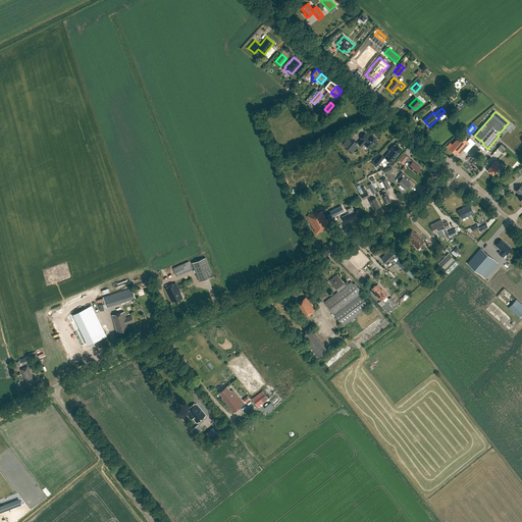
[(369,137),(365,134),(361,138),(362,139),(358,143),(362,146),(364,143),(370,148),(377,140),(371,134),(369,137)]
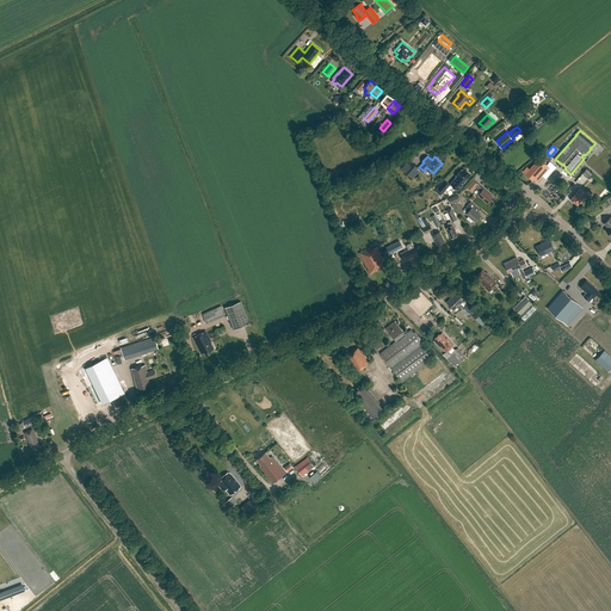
[(528,167),(524,171),(537,183),(550,167),(539,158),(530,168),(528,167)]
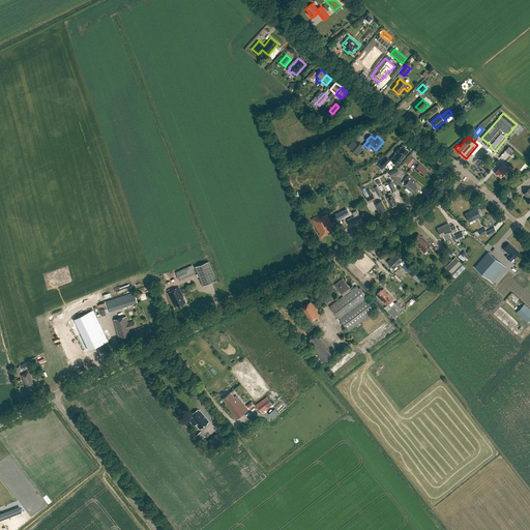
[(356,152),(362,145),(357,140),(351,148),(356,152)]
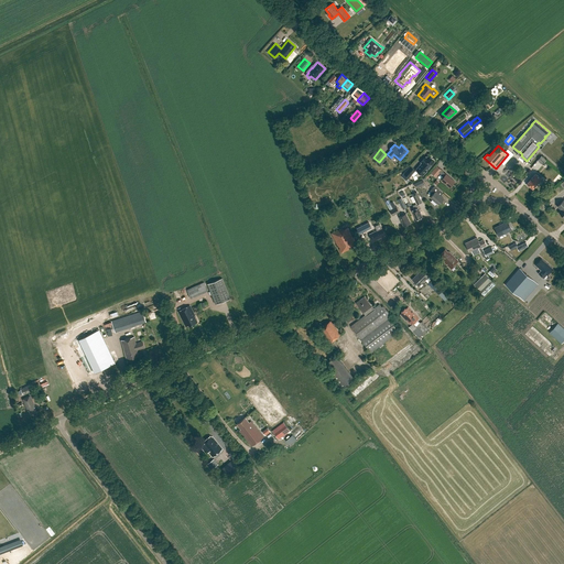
[(434,161),(429,155),(426,158),(425,156),(421,162),(422,162),(415,170),(422,175),(434,161)]
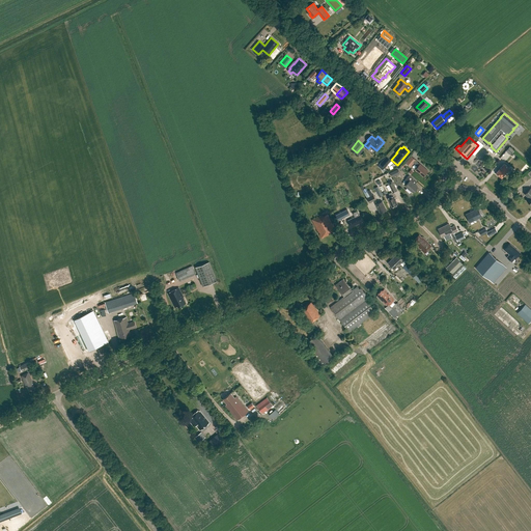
[(514,150),(509,146),(505,151),(510,156),(514,150)]
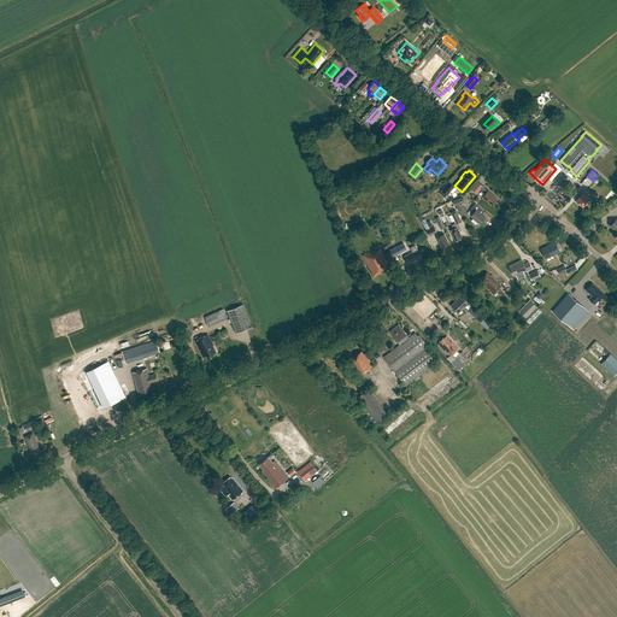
[(450,181),(441,189),(447,195),(454,186),(450,181)]
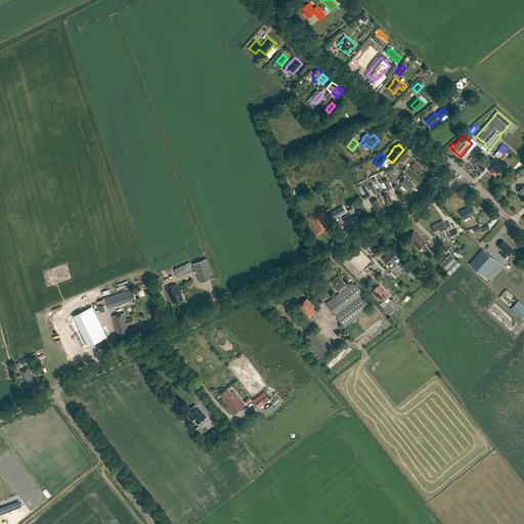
[(400,160),(405,164),(408,161),(410,158),(405,154),(400,160)]
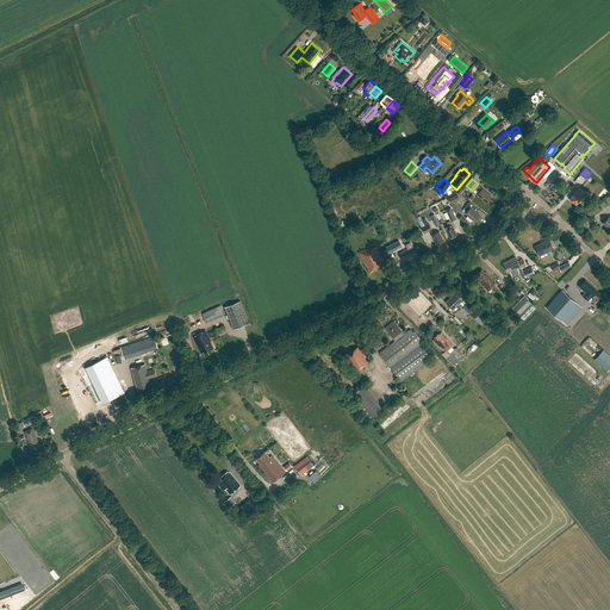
[(478,184),(475,187),(477,188),(478,188),(480,191),(477,194),(486,203),(492,195),(483,187),(483,188),(480,186),(478,184)]
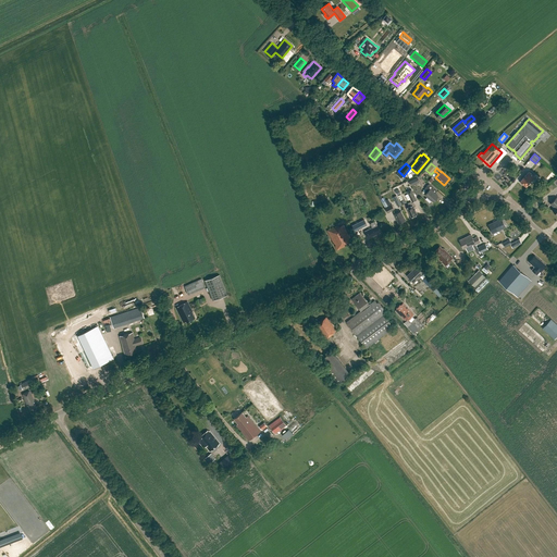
[(529,172),(521,182),(527,186),(534,176),(529,172)]
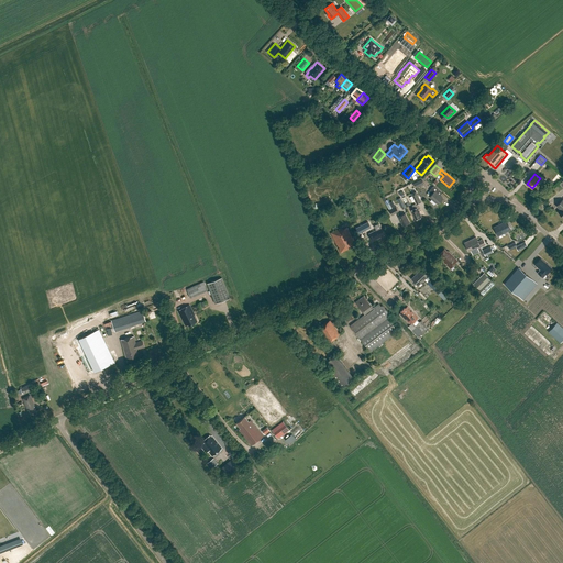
[(437,191),(439,189),(433,185),(429,190),(432,192),(429,196),(431,198),(430,200),(430,201),(433,203),(434,203),(435,202),(438,203),(443,198),(437,191)]
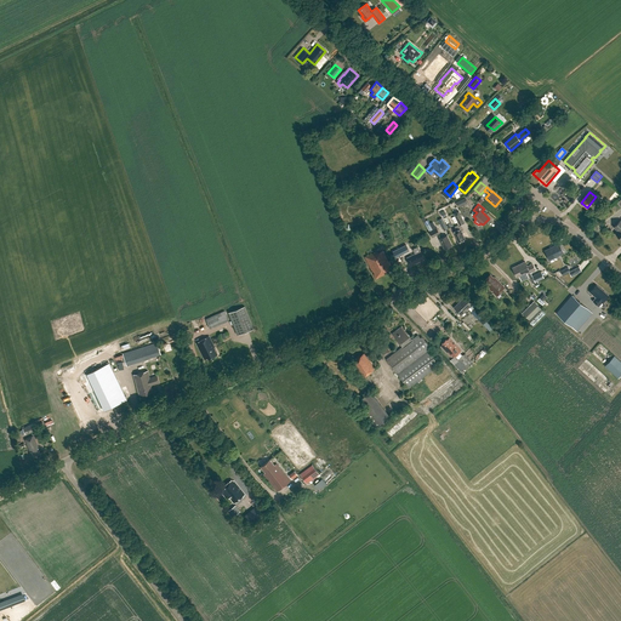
[(454,214),(460,226),(465,222),(459,211),(454,214)]
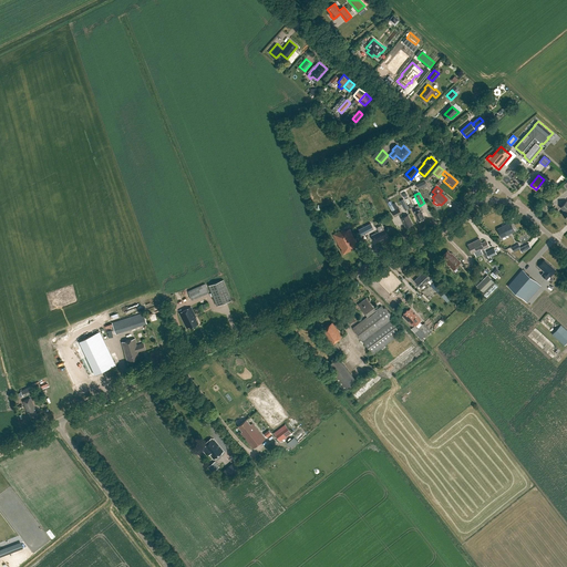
[(418,205),(415,206),(416,209),(414,212),(419,220),(424,217),(418,205)]
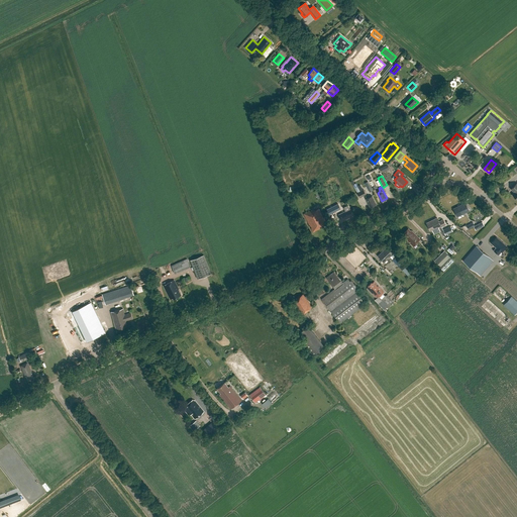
[(372,195),(366,198),(370,206),(376,203),(372,195)]
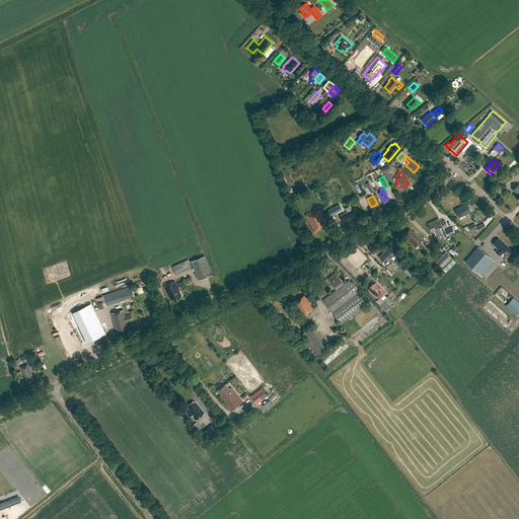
[(467,203),(455,209),(459,217),(471,211),(467,203)]
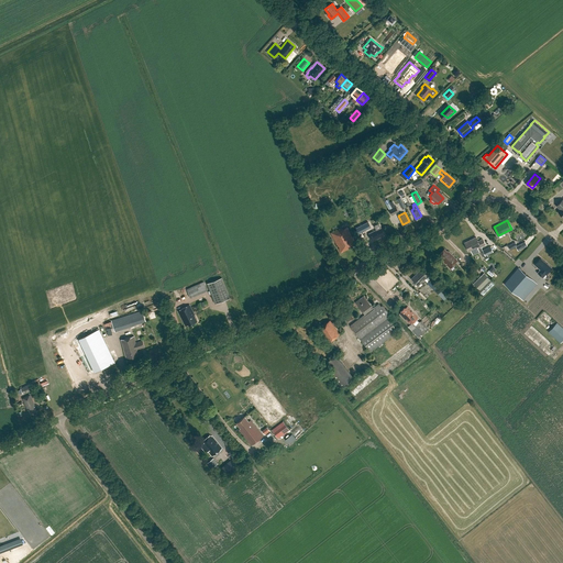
[(342,228),(332,232),(333,235),(334,236),(338,245),(339,245),(340,247),(339,247),(341,252),(351,247),(350,245),(355,242),(349,229),(348,227),(343,229),(342,228)]
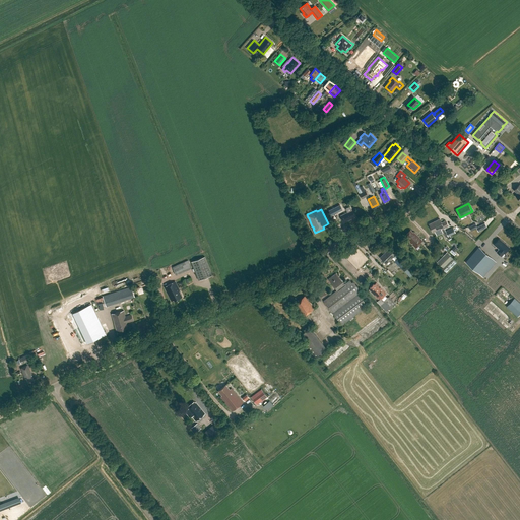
[(351,210),(340,215),(343,222),(354,216),(351,210)]
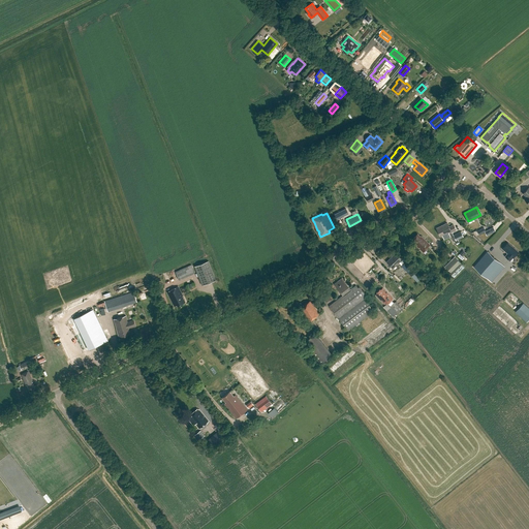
[(448,234),(453,241),(456,240),(456,241),(463,237),(461,231),(454,235),(452,231),(456,229),(454,224),(449,226),(447,222),(436,228),(440,237),(448,232),(448,234)]
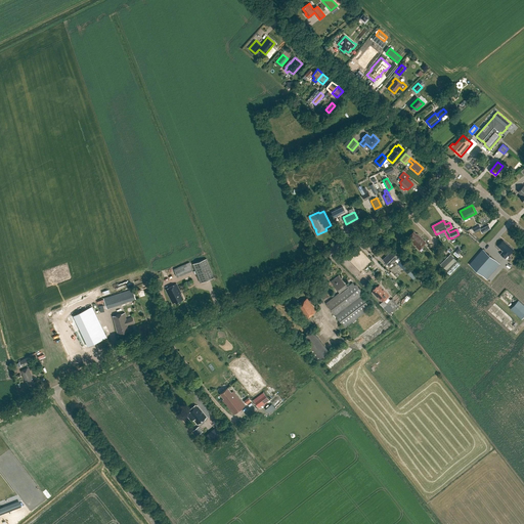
[(412,241),(411,242),(419,249),(426,242),(417,233),(413,231),(408,236),(412,241)]
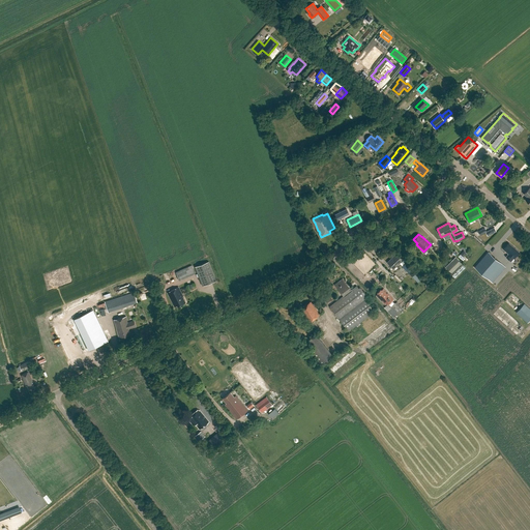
[(504,248),(508,253),(506,256),(511,261),(520,252),(509,242),(504,248)]
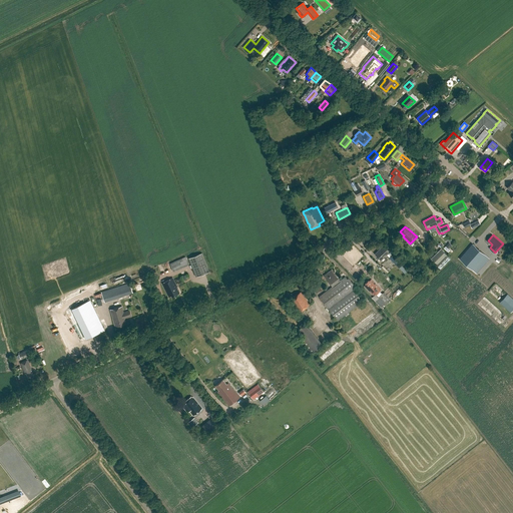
[(472,243),(459,259),(476,274),(489,259),(472,243)]
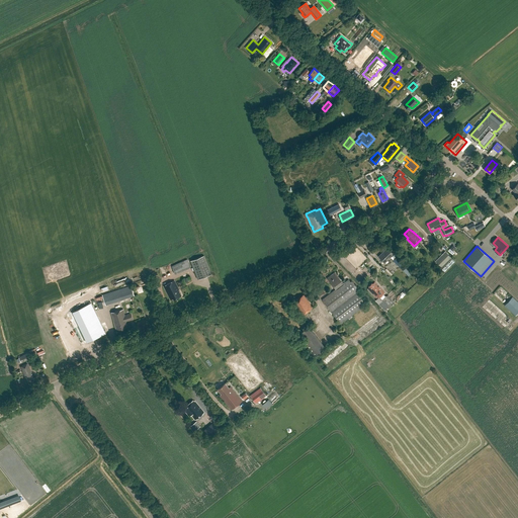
[(387,247),(378,256),(384,262),(394,253),(387,247)]
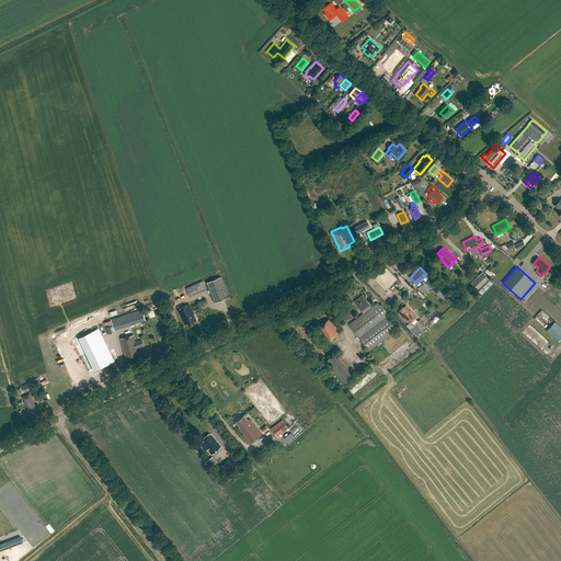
[(482,272),(471,283),(479,289),(489,278),(482,272)]
